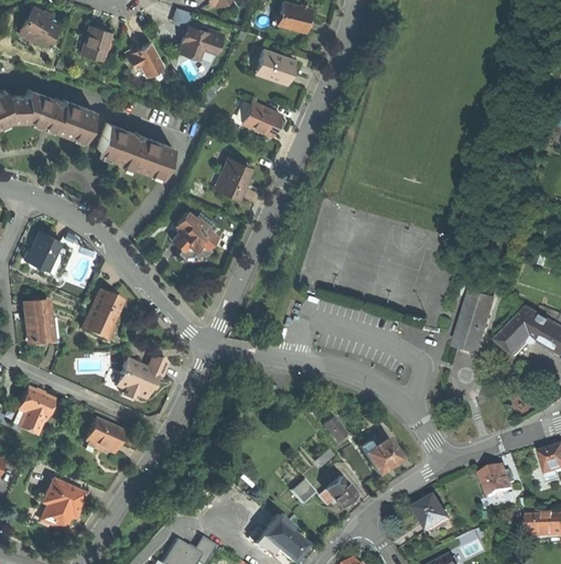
[(303,4),(286,0),(282,12),(286,12),(282,24),(308,31),(310,19),(313,8),(308,7),(303,4)]
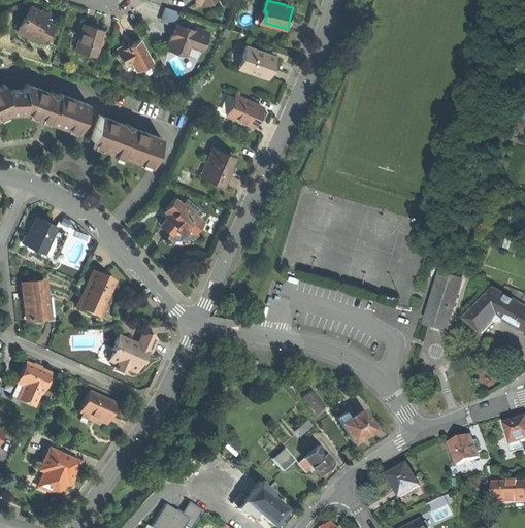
[(41,11),(33,6),(19,29),(34,38),(36,34),(45,40),(55,24),(46,19),(51,13),(46,10),(43,8),(41,11)]
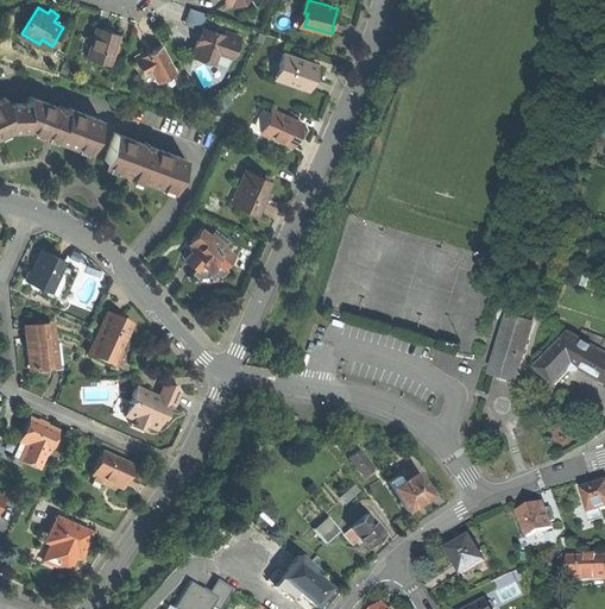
[(187,24),(203,30),(205,26),(203,26),(205,23),(206,23),(209,12),(193,7),(187,24)]
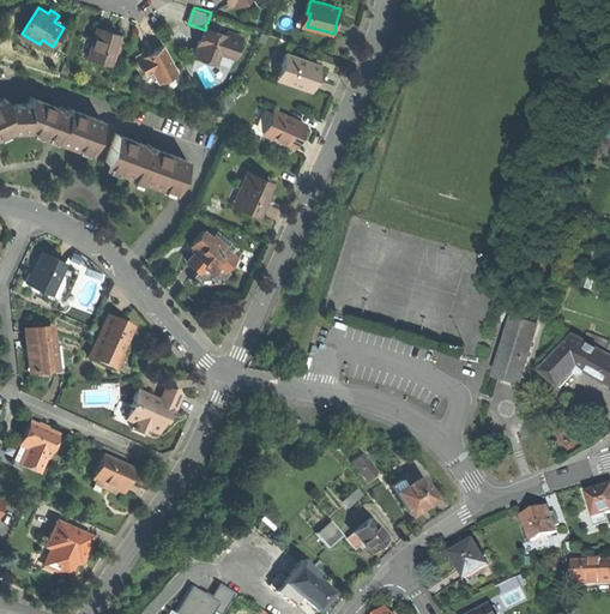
[(205,26),(206,26),(205,30),(203,38),(197,56),(219,64),(223,53),(224,47),(229,34),(218,30),(219,28),(207,23),(206,23),(205,26)]
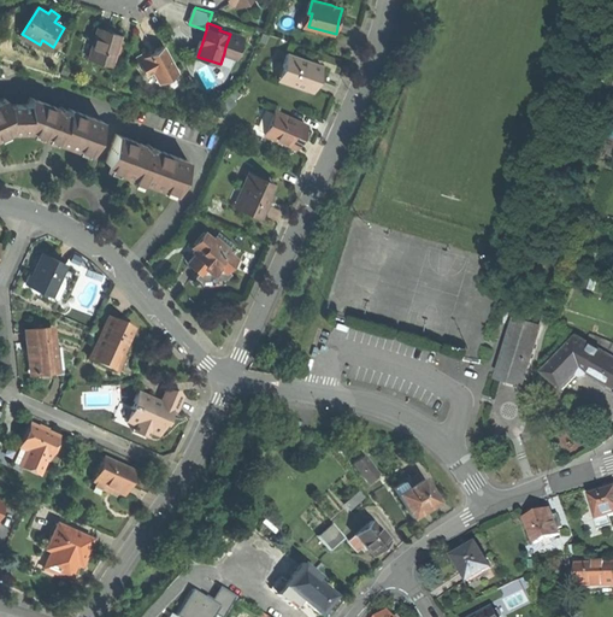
[(111,30),(100,27),(90,57),(113,64),(123,34),(111,30)]
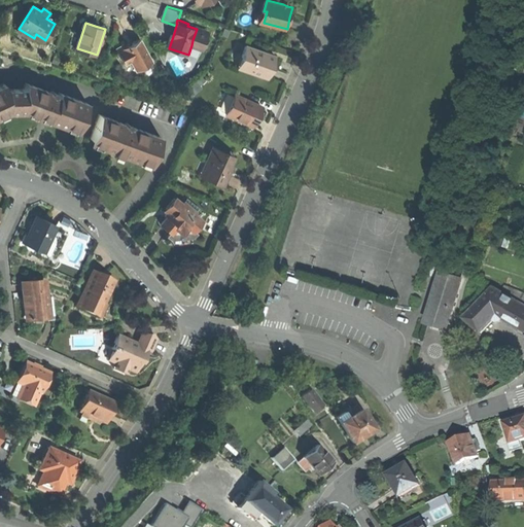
[(198,27),(197,29),(193,40),(204,44),(208,30),(198,27)]
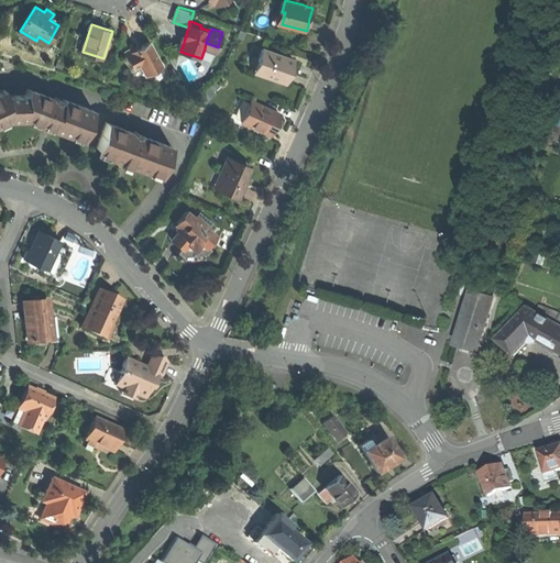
[(139,46),(128,52),(136,68),(142,65),(147,75),(165,65),(153,42),(146,45),(140,48),(139,46)]
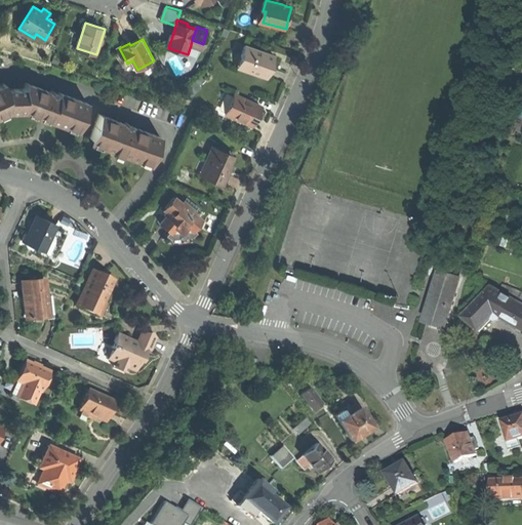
[(201,48),(203,44),(192,40),(191,45),(201,48)]
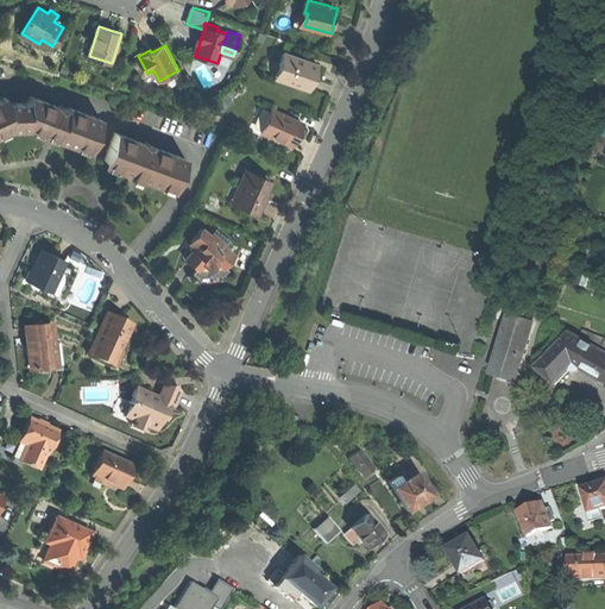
[(320,64),(285,52),(277,77),(312,89),(316,77),(320,64)]
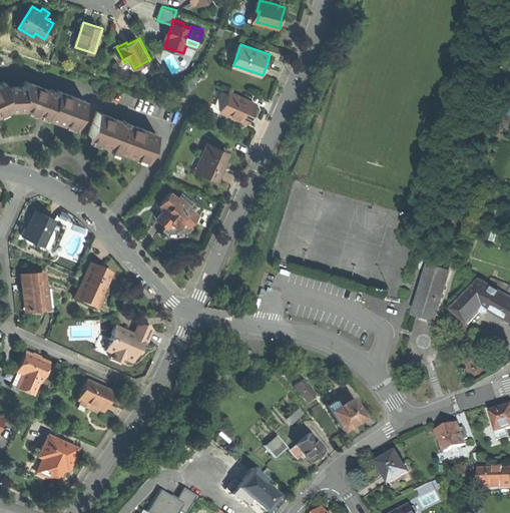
[(199,74),(193,79),(196,83),(202,78),(199,74)]
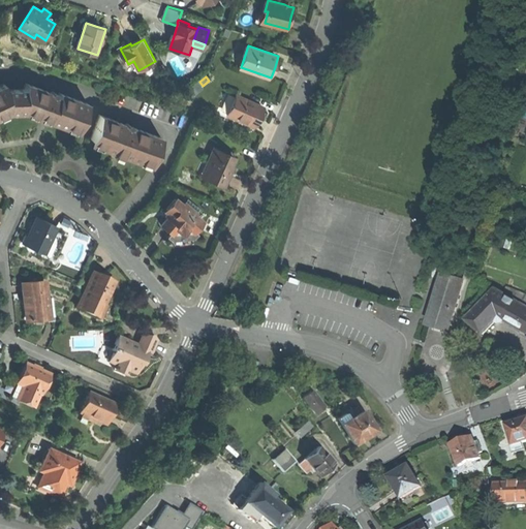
[(199,82),(199,81),(188,89),(194,96),(205,88),(203,86),(199,82)]
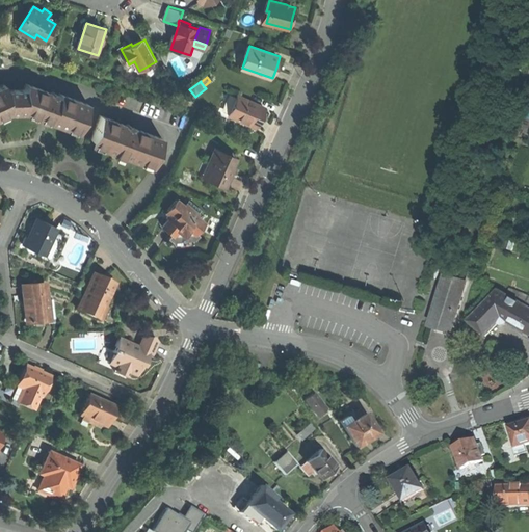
[(50,91),(29,83),(27,89),(25,106),(42,112),(40,117),(57,124),(67,127),(68,123),(81,129),(90,104),(62,92),(60,99),(57,98),(58,97),(56,92),(52,94),(52,96),(49,95),(50,91)]
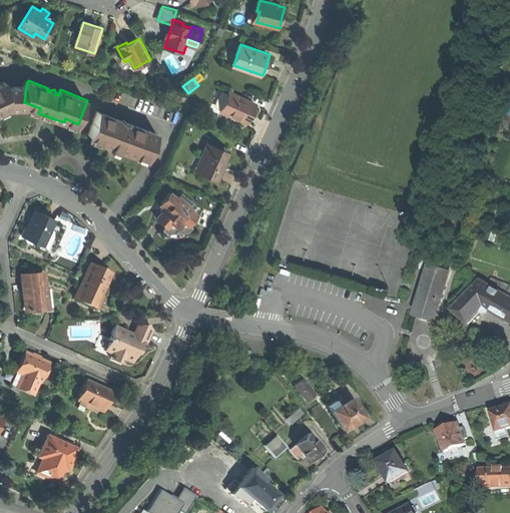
[(0,107),(11,103),(9,87),(7,81),(0,83),(0,107)]
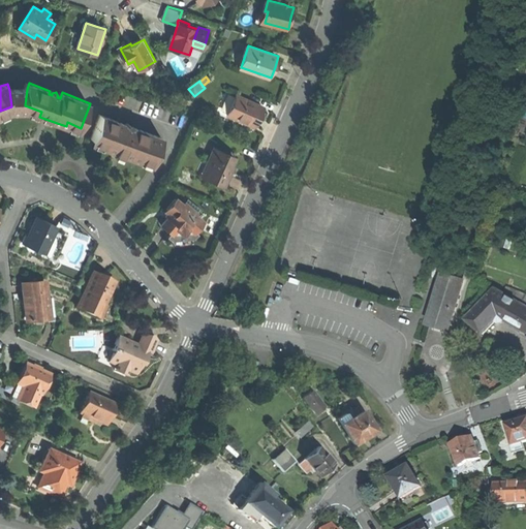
[(11,106),(25,105),(27,89),(9,90),(11,106)]
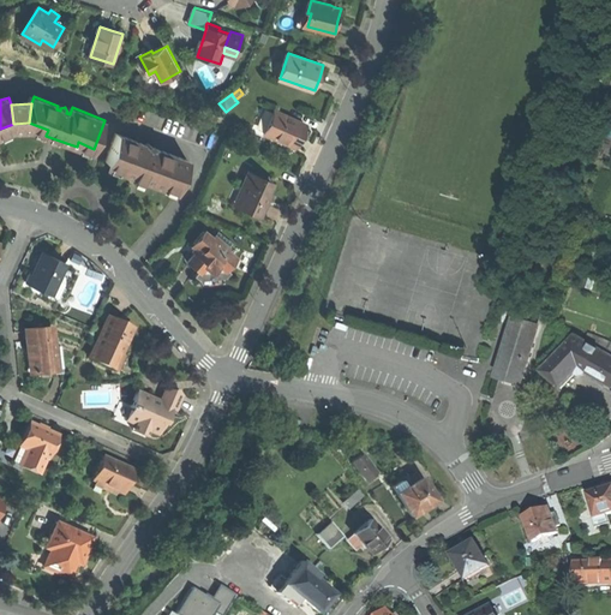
[(265,136),(267,132),(277,109),(267,105),(255,130),(253,130),(265,136)]
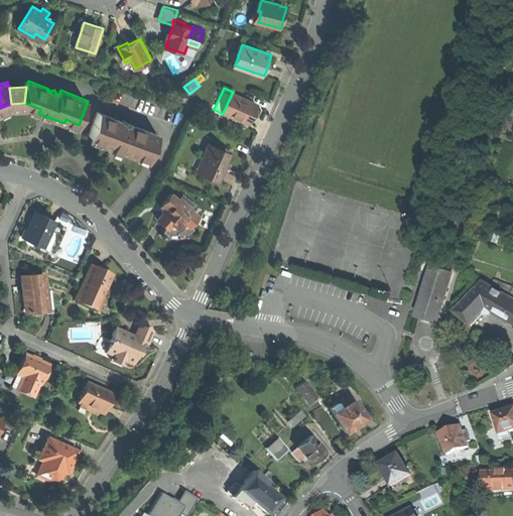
[(224,111),(249,123),(254,114),(258,104),(233,92),(224,111)]
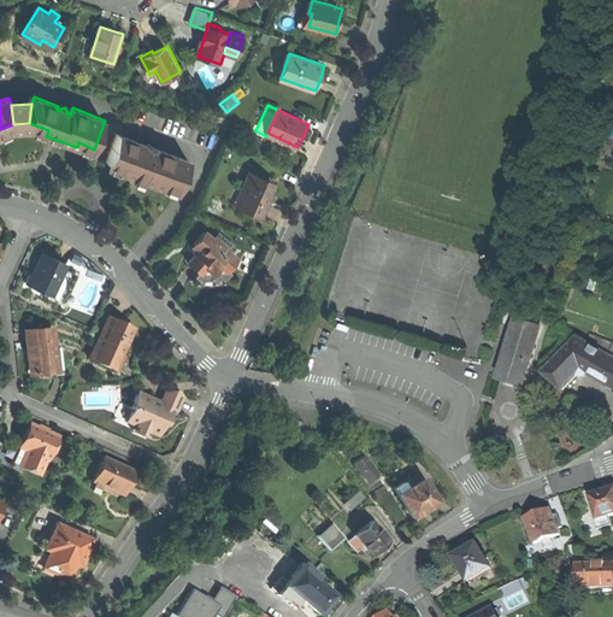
[(146,144),(119,134),(108,162),(125,168),(123,172),(133,176),(131,178),(137,181),(146,184),(146,181),(163,187),(164,182),(181,188),(190,160),(158,148),(157,150),(154,150),(153,144),(148,147),(145,146),(146,144)]
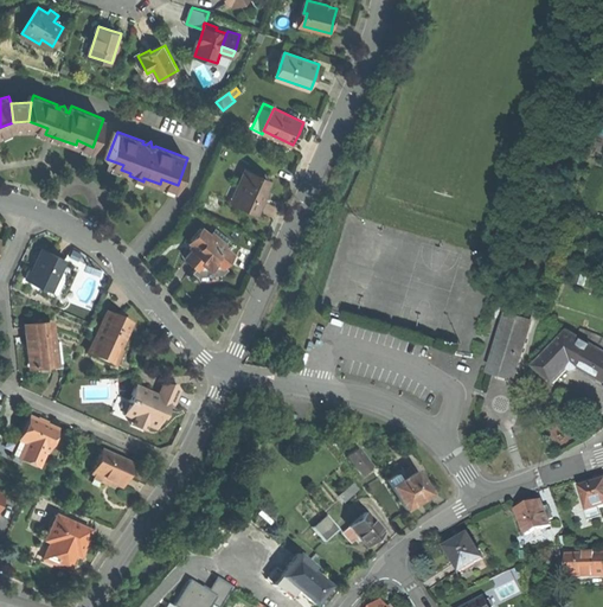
[(271,179),(248,170),(242,181),(238,189),(243,191),(237,202),(260,212),(265,200),(262,198),(265,192),(271,179)]
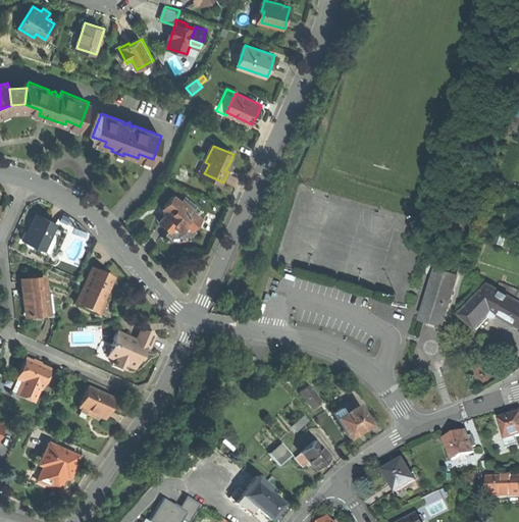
[(196,169),(204,173),(209,164),(205,162),(208,156),(203,153),(196,169)]
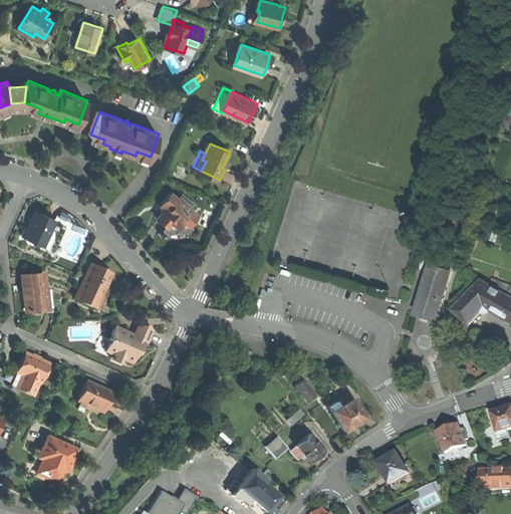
[(173,192),(165,202),(169,206),(159,218),(164,222),(168,226),(169,227),(173,222),(180,228),(186,222),(190,225),(191,225),(199,215),(192,209),(194,207),(182,197),(180,198),(173,192)]
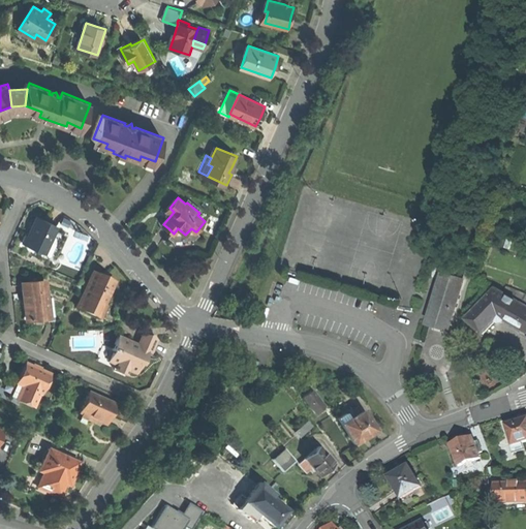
[(59,226),(38,217),(34,226),(30,236),(27,235),(24,242),(47,253),(59,226)]
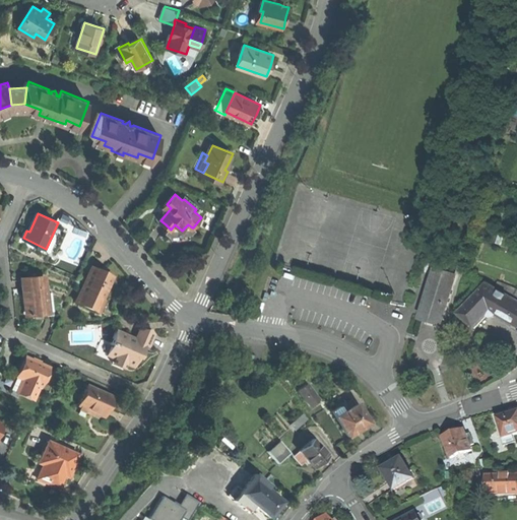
[(196,231),(193,228),(192,228),(188,224),(182,231),(175,224),(171,230),(170,229),(167,232),(171,236),(193,235),(196,231)]
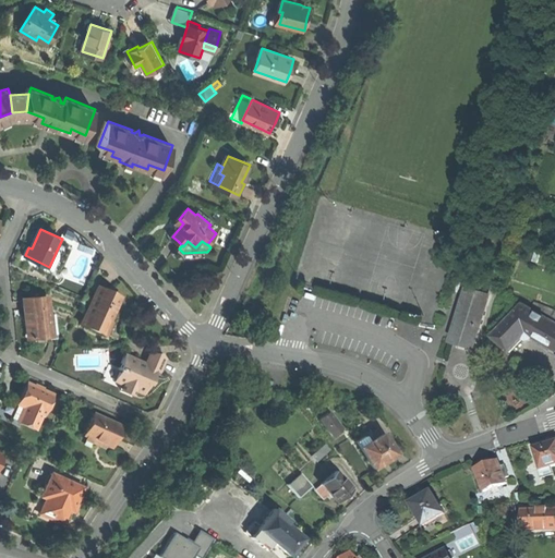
[(112,292),(100,287),(83,324),(109,336),(115,323),(112,322),(123,296),(112,292)]
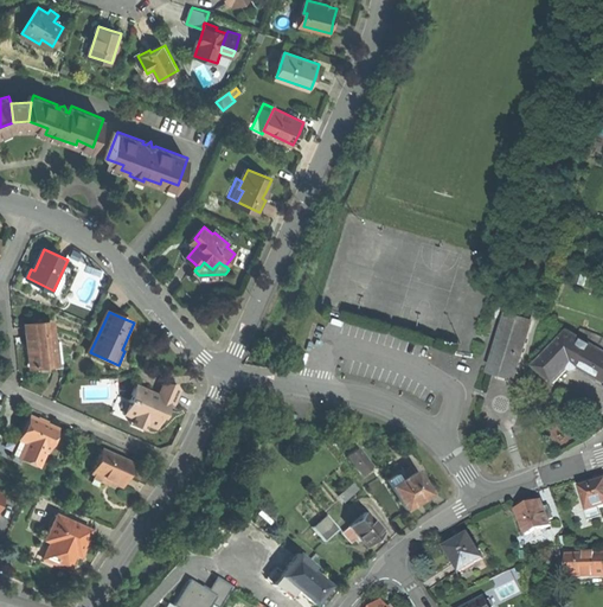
[(495,371),(518,377),(536,321),(512,314),(495,371)]
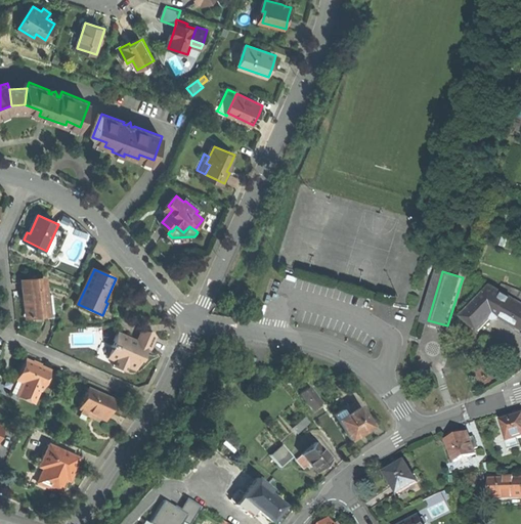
[(53,297),(48,297),(47,278),(24,281),(26,297),(28,318),(30,318),(31,321),(51,319),(50,317),(55,316),(53,297)]
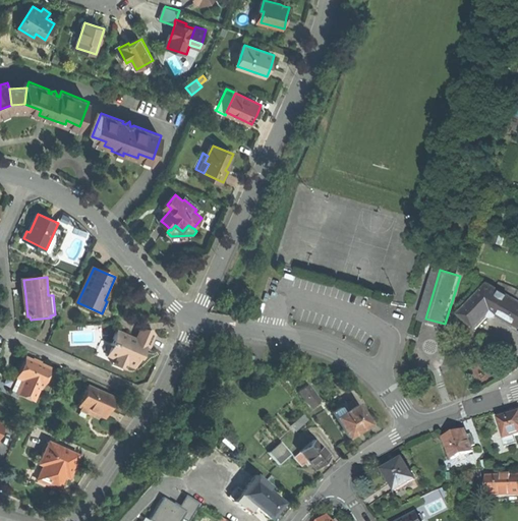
[(492,283),(463,313),(479,329),(492,315),(497,317),(501,314),(517,324),(517,289),(501,282),(499,287),(492,283)]
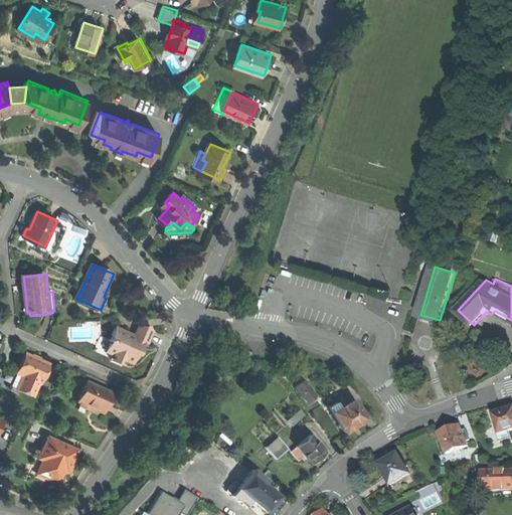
[(139,327),(136,334),(147,339),(146,342),(150,344),(156,331),(150,326),(139,327)]
